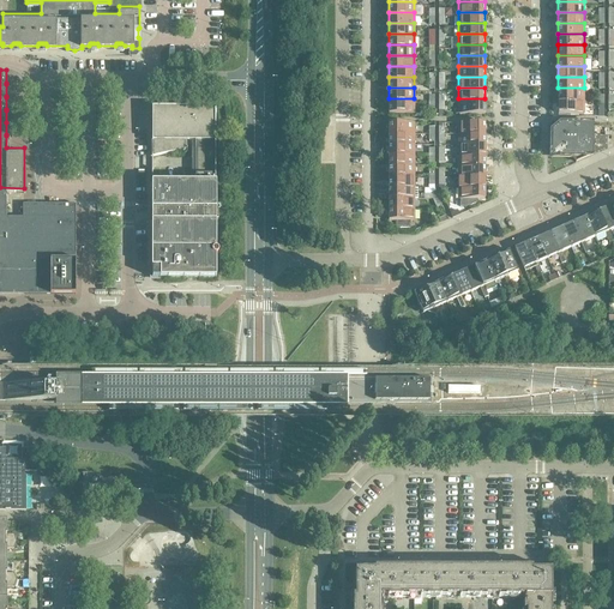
[(584,98),(584,88),(558,88),(558,98),(584,98)]
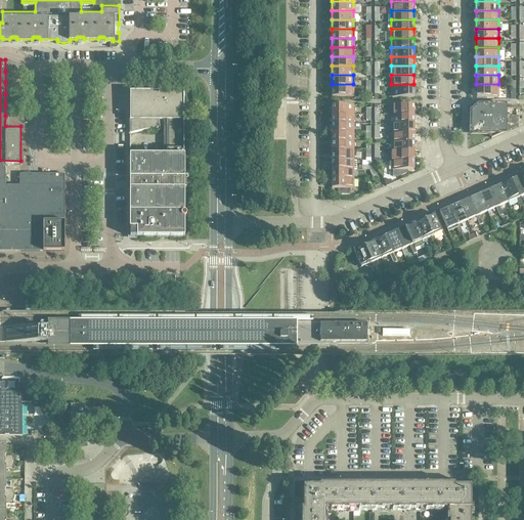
[(353,94),(353,84),(332,84),(332,94),(353,94)]
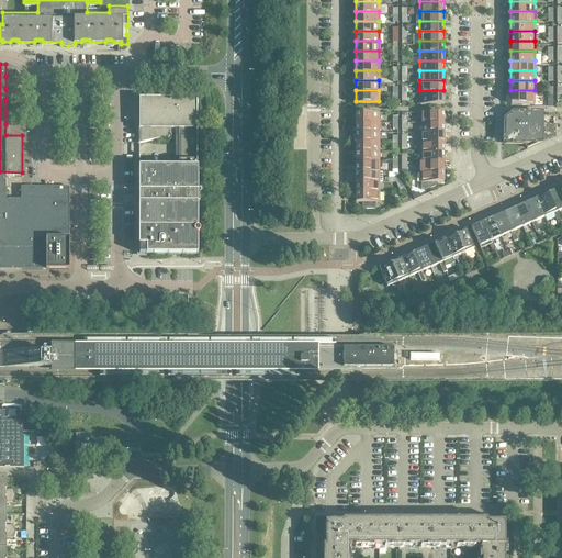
[(444,101),(444,90),(419,90),(419,101),(444,101)]
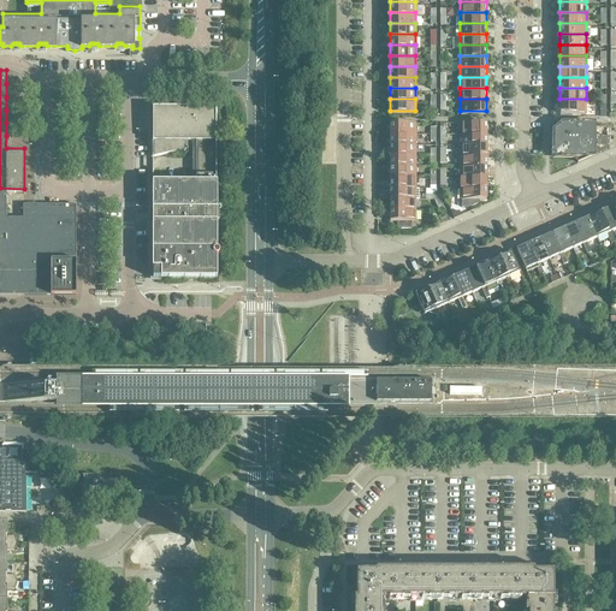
[(586,111),(586,99),(560,99),(560,111),(586,111)]
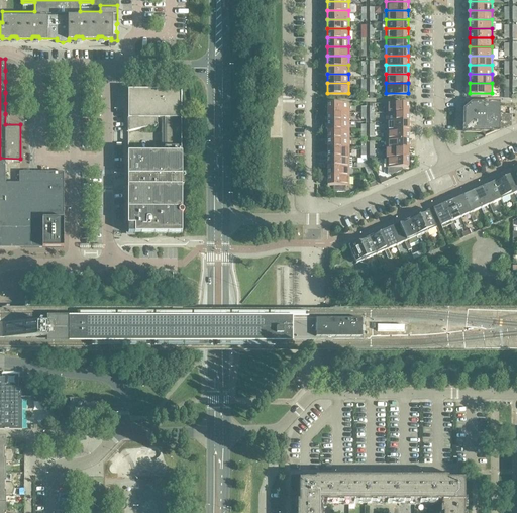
[(154,123),(154,113),(160,113),(160,143),(176,143),(176,113),(182,113),(182,89),(127,89),(127,103),(127,105),(128,105),(128,113),(127,113),(127,128),(154,123)]
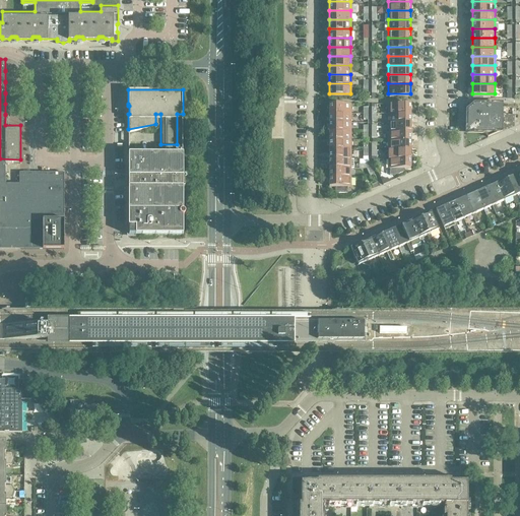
[(350,110),(350,101),(329,101),(329,110),(350,110)]
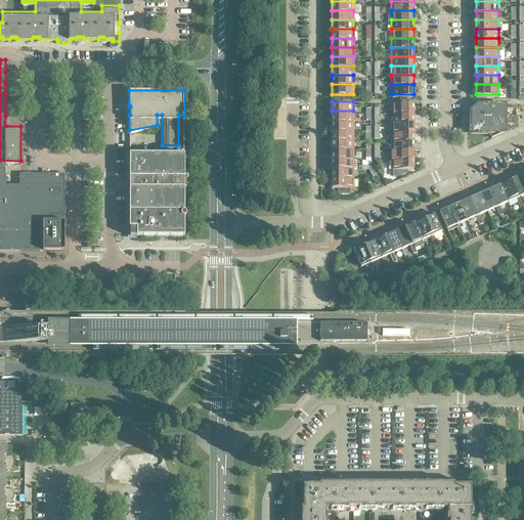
[(413,111),(413,101),(391,101),(391,111),(413,111)]
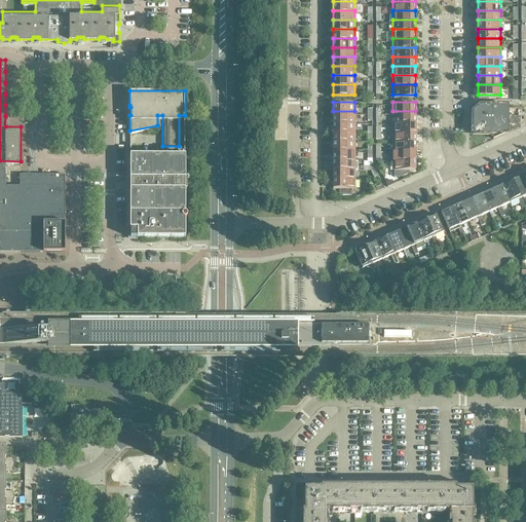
[(518,124),(518,114),(506,112),(506,102),(472,102),(472,132),(490,133),(493,136),(506,129),(512,126),(518,124)]
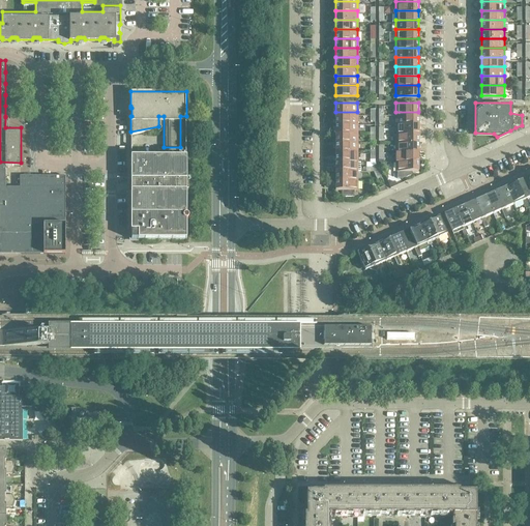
[(357,121),(357,112),(335,112),(335,121),(357,121)]
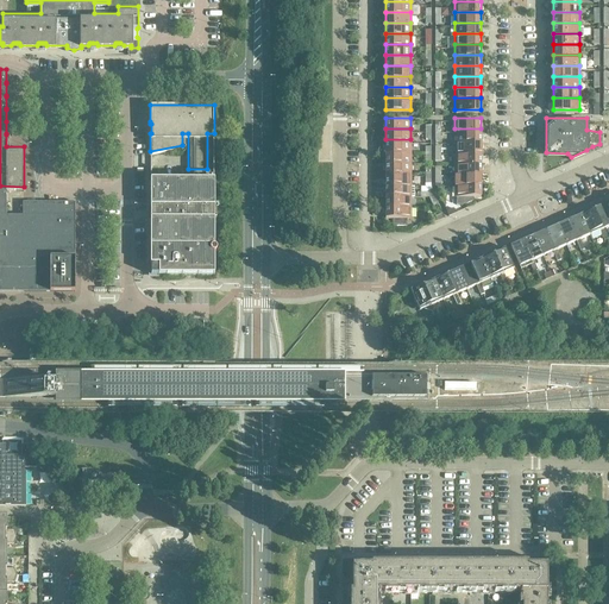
[(481,139),(481,129),(454,129),(454,139),(481,139)]
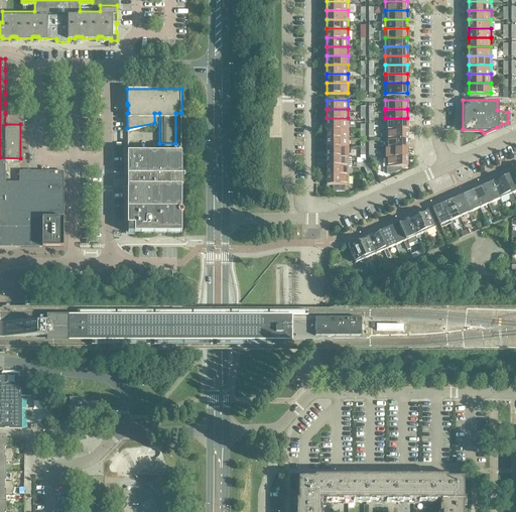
[(348,127),(348,118),(327,118),(327,127),(348,127)]
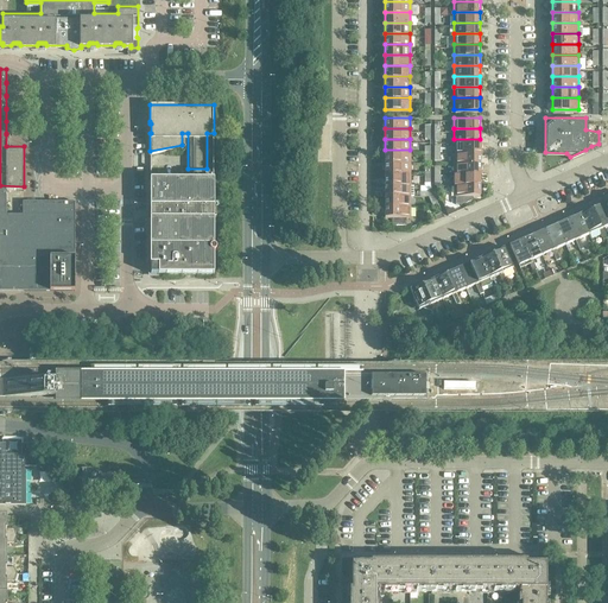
[(480,150),(480,139),(454,139),(454,150),(480,150)]
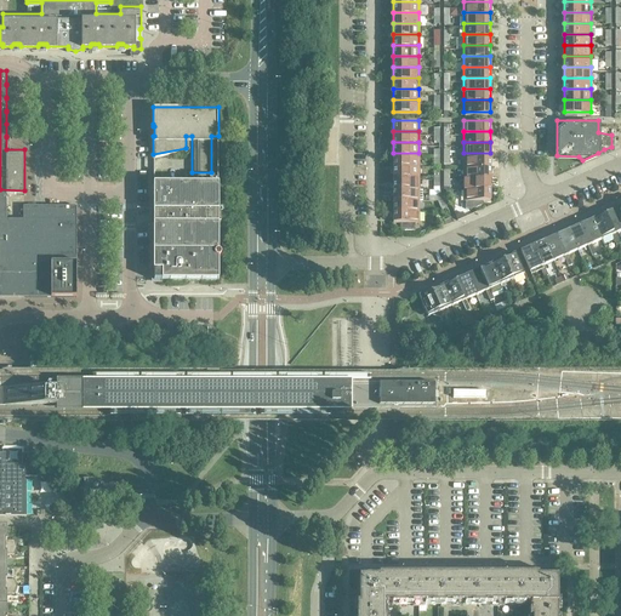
[(419,164),(419,153),(393,153),(393,164),(419,164)]
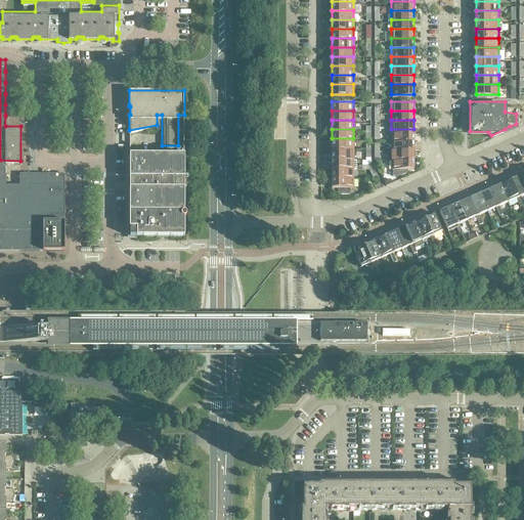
[(413,138),(413,129),(391,129),(391,138),(413,138)]
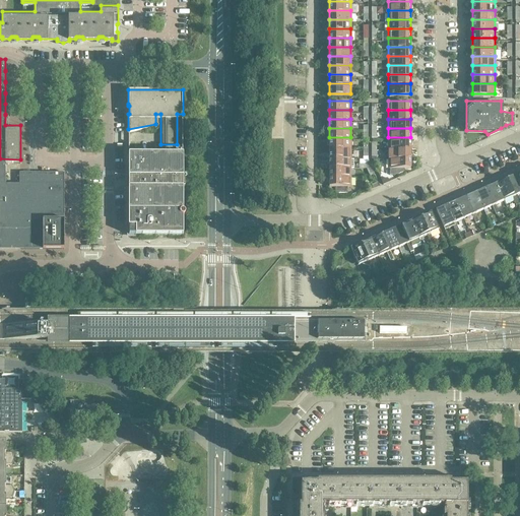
[(350,146),(350,137),(329,137),(329,146),(350,146)]
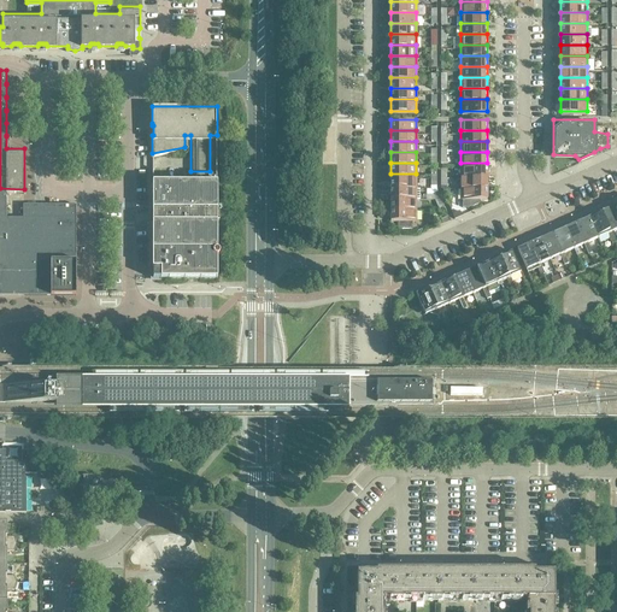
[(487,174),(487,163),(460,163),(460,174),(487,174)]
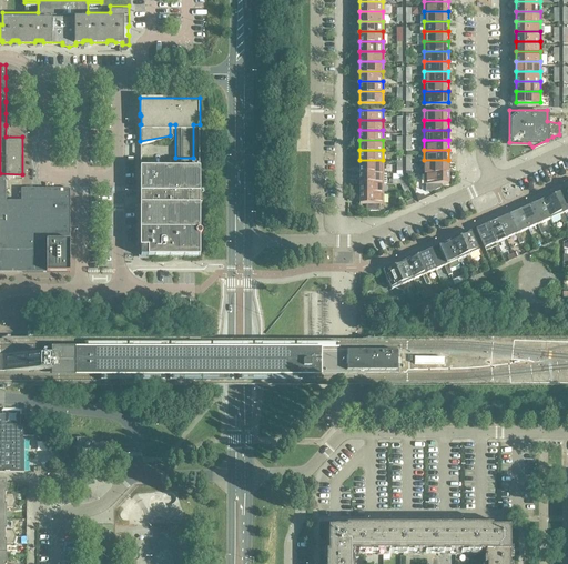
[(383,170),(383,160),(359,160),(359,170),(383,170)]
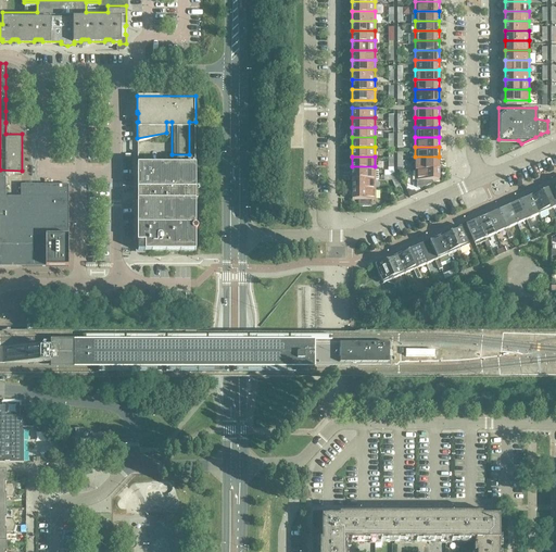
[(439,166),(439,157),(415,157),(415,166),(439,166)]
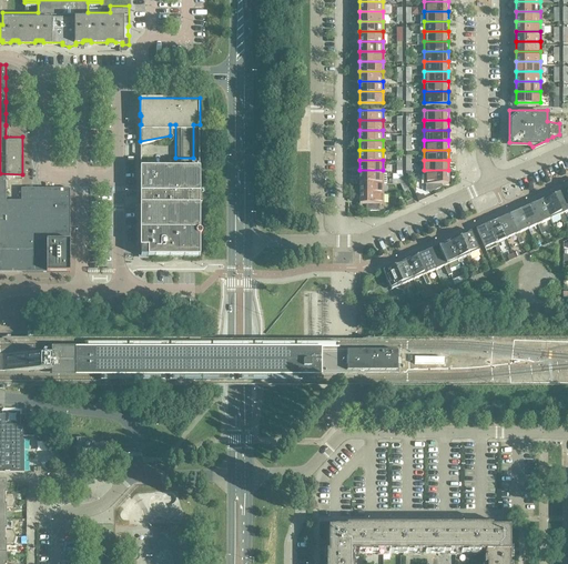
[(200,227),(200,164),(140,164),(140,190),(141,190),(141,201),(140,201),(140,244),(141,244),(141,253),(200,253),(200,232),(201,232),(201,231),(202,231),(202,230),(202,229),(201,228),(200,227)]
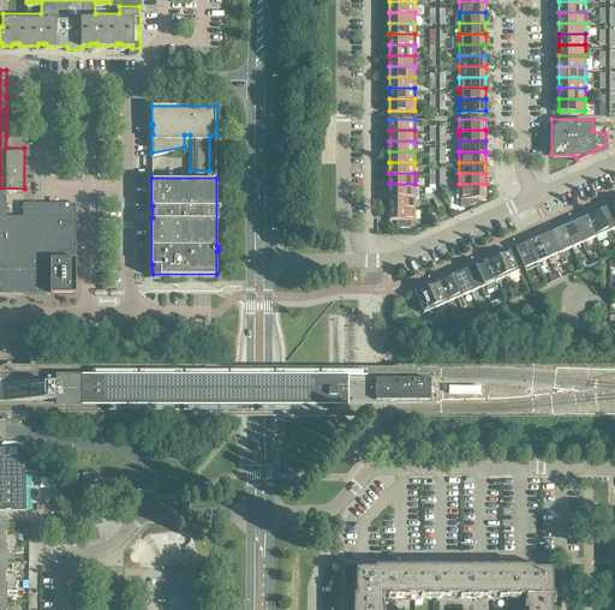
[(415,195),(415,184),(389,184),(389,195),(415,195)]
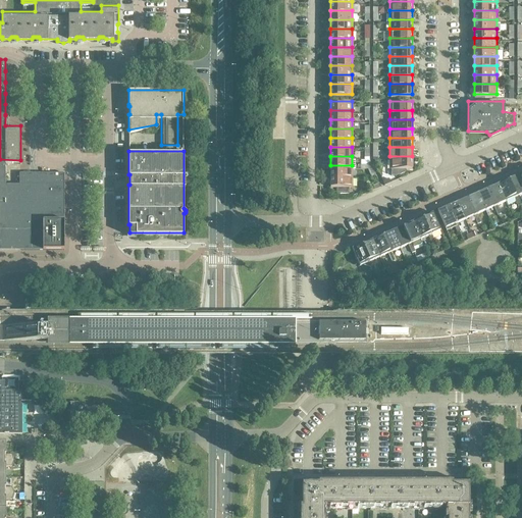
[(412,166),(412,156),(389,156),(389,166),(412,166)]
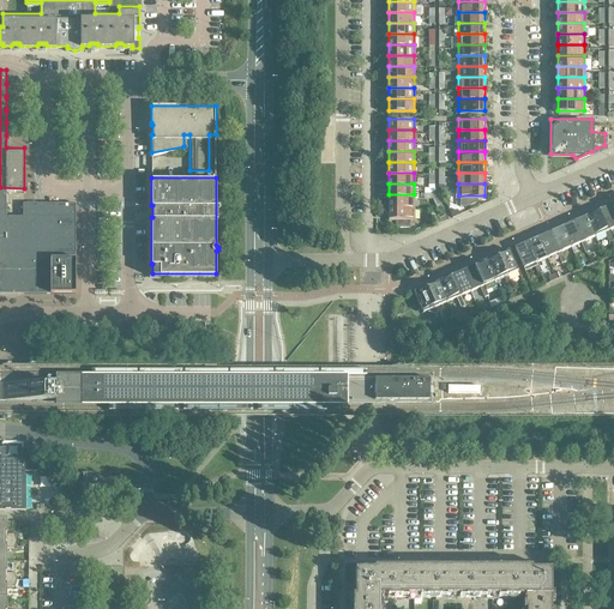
[(0,289),(76,290),(76,200),(23,200),(23,213),(6,213),(6,188),(0,188),(0,289)]
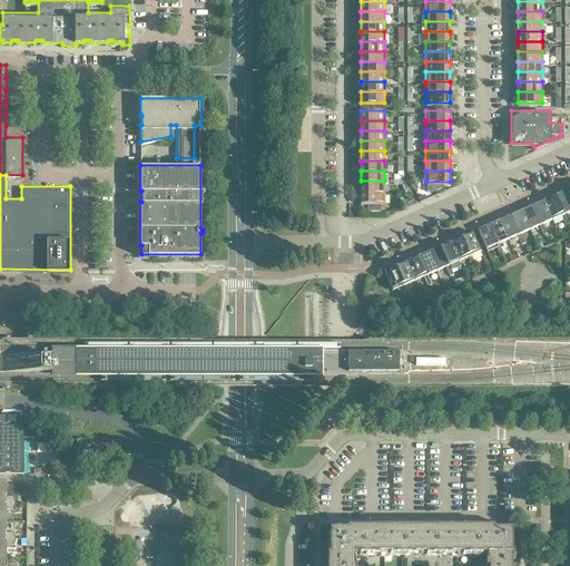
[(384,191),(384,181),(361,181),(361,191),(384,191)]
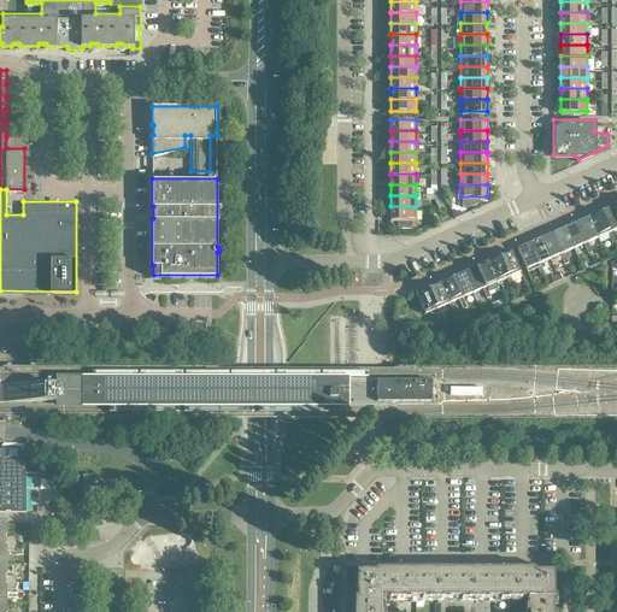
[(616,225),(616,213),(612,202),(600,209),(610,229),(611,228),(616,225)]
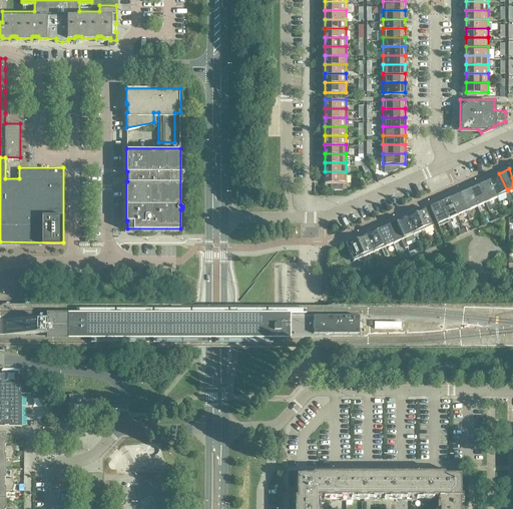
[(346,181),(346,171),(325,171),(325,181),(331,181),(331,187),(343,187),(343,181),(346,181)]
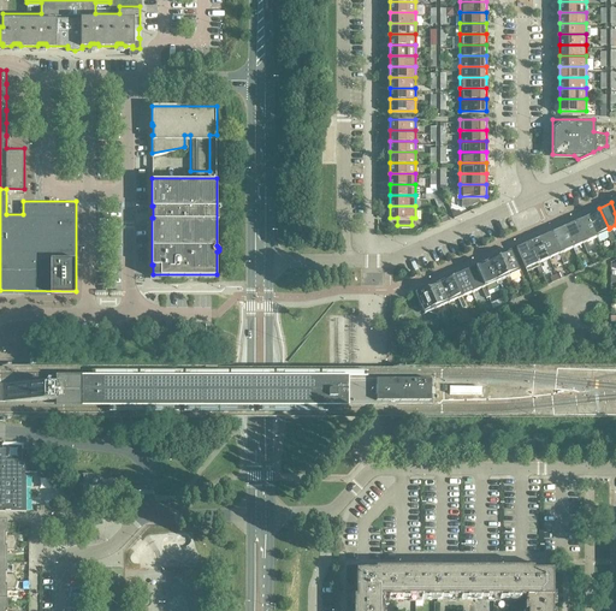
[(609,229),(599,208),(587,213),(597,233),(606,229),(609,235),(612,232),(610,227),(609,229)]
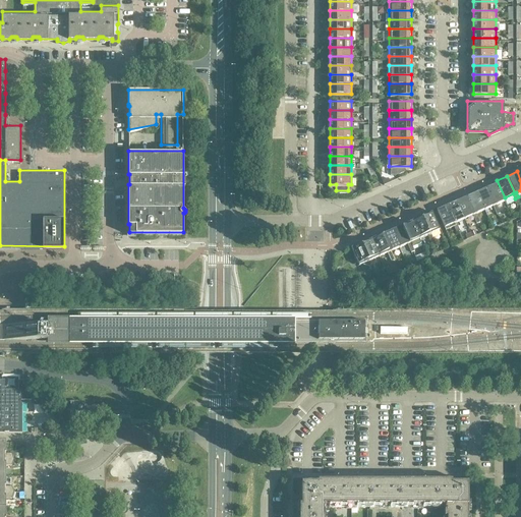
[(505,197),(497,180),(486,184),(495,203),(497,202),(505,197)]
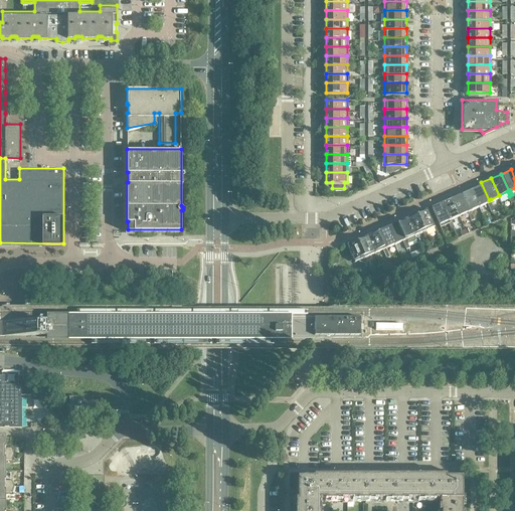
[(489,200),(481,182),(472,187),(479,204),(487,200),(489,204),(492,203),(491,199),(489,200)]
